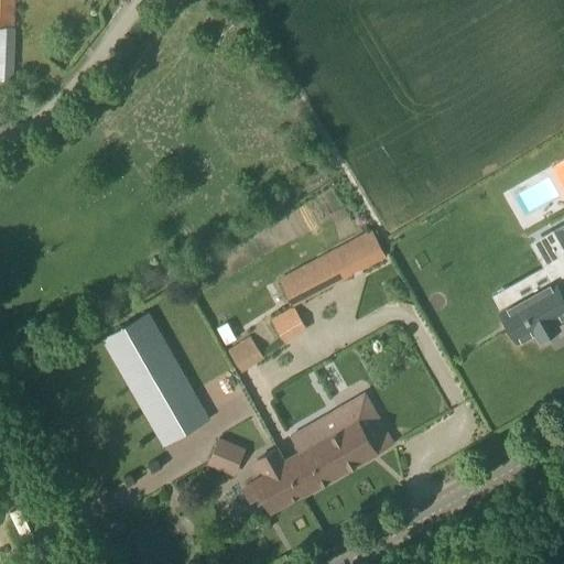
[(0,0),(0,25),(13,26),(13,0),(0,0)]
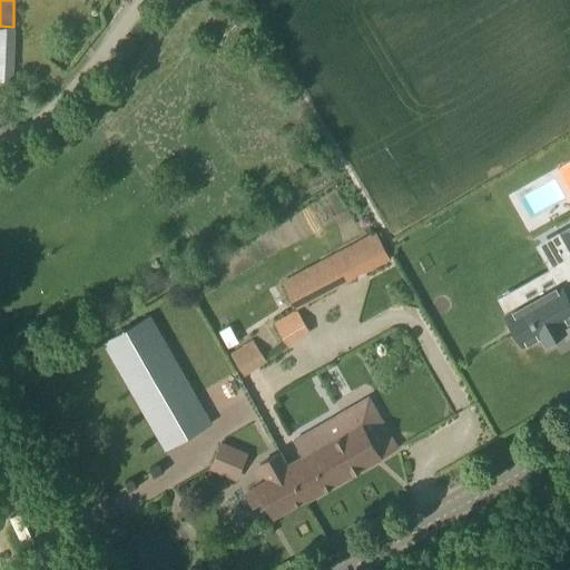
[(0,79),(11,80),(12,55),(0,53),(0,79)]
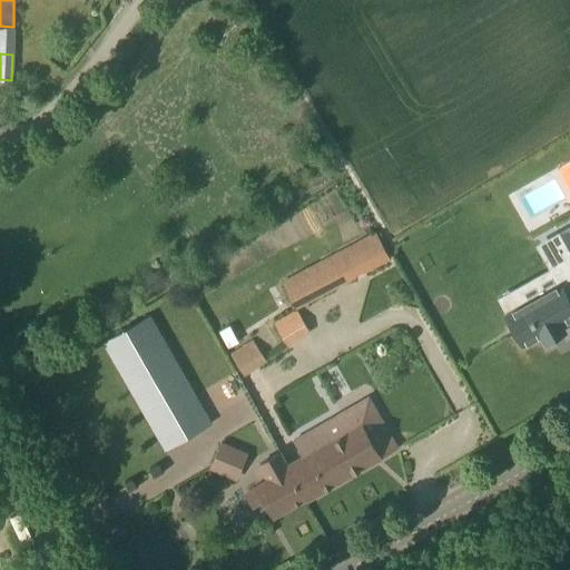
[(569,141),(569,140),(523,169),(539,194),(562,179),(569,190),(569,189),(569,141)]
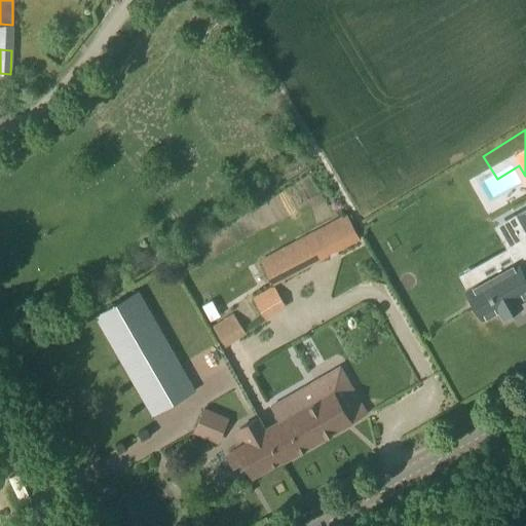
[(511,221),(523,245),(525,242),(525,210),(520,214),(521,215),(511,221)]
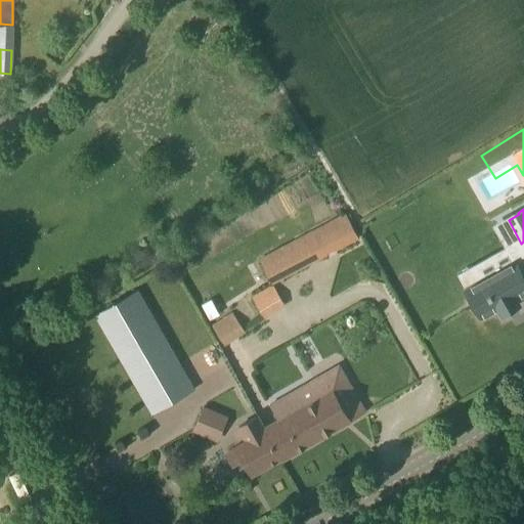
[(272,280),(357,235),(346,213),(261,258),(272,280)]
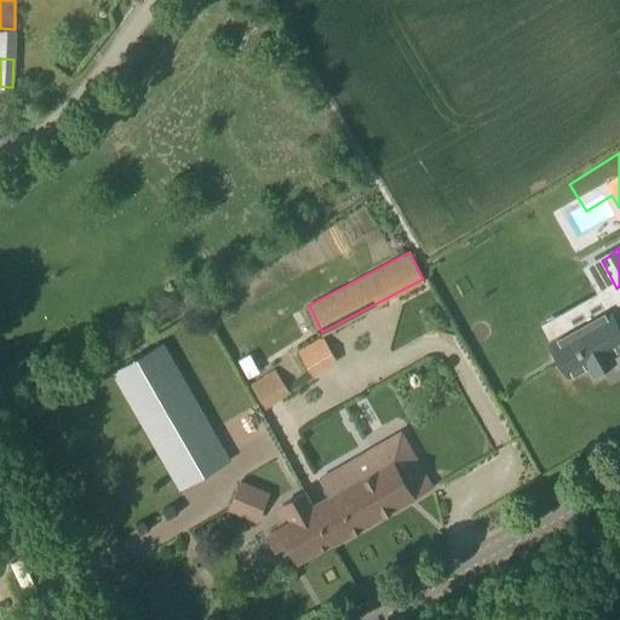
[(610,306),(551,339),(569,373),(589,362),(592,369),(614,357),(613,355),(619,350),(619,305),(613,310),(610,306)]
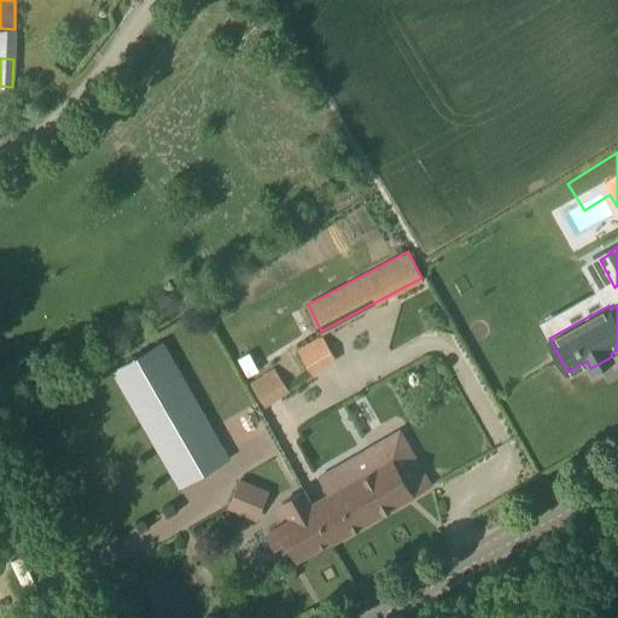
[(318,336),(314,333),(290,345),(304,373),(331,360),(318,336)]
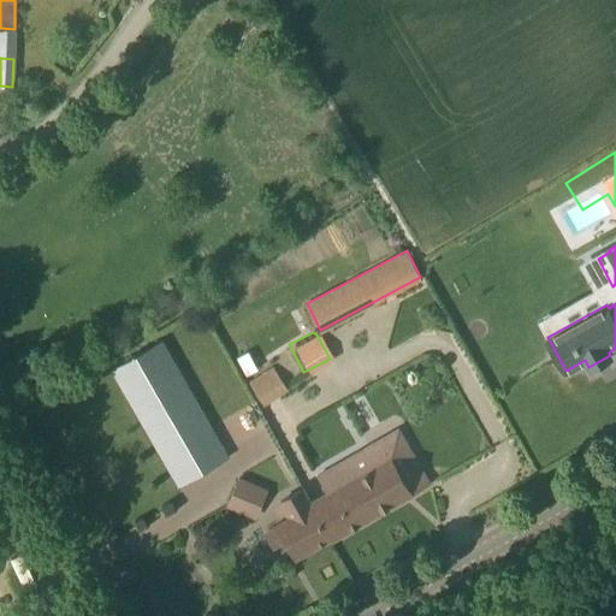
[(178,486),(229,457),(161,341),(111,369),(178,486)]
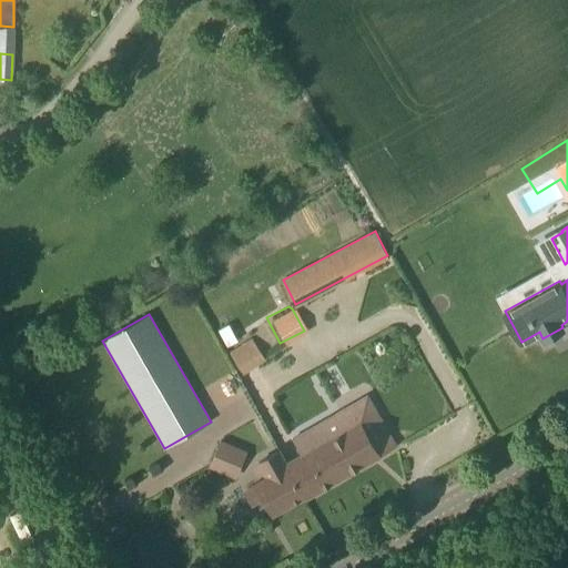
[(244,342),(231,351),(244,373),(254,366),(265,359),(255,343),(252,336),(244,342)]
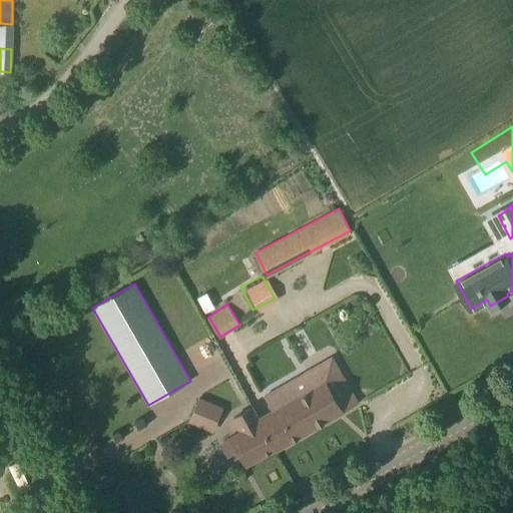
[(277,450),(358,404),(332,359),(265,397),(272,411),(259,418),(277,450)]
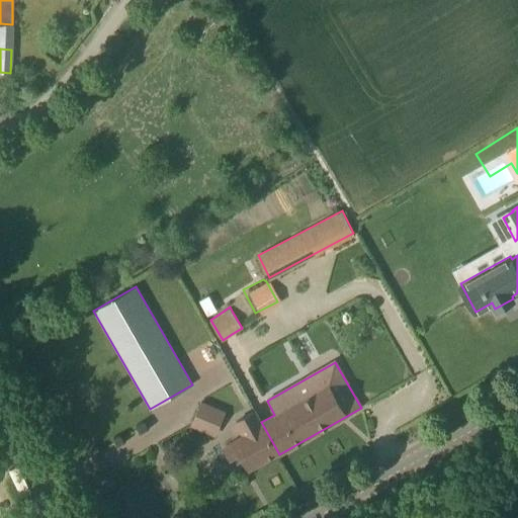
[(200,401),(190,425),(199,429),(209,405),(200,401)]
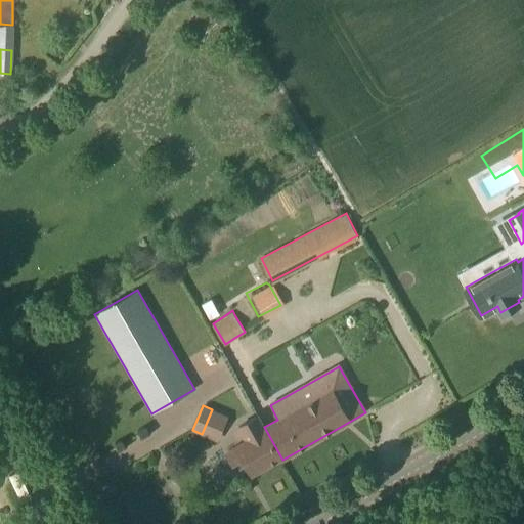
[(263,428),(257,416),(238,427),(247,440),(235,446),(236,448),(225,454),(232,466),(243,460),(252,475),(280,457),(281,460),(282,460),(264,427),(263,428)]
